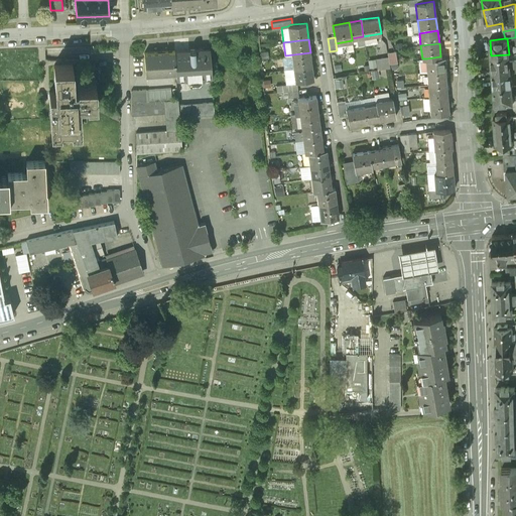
[(196,49),(189,49),(189,50),(185,50),(174,50),(176,73),(176,79),(212,76),(210,48),(199,49),(196,49)]
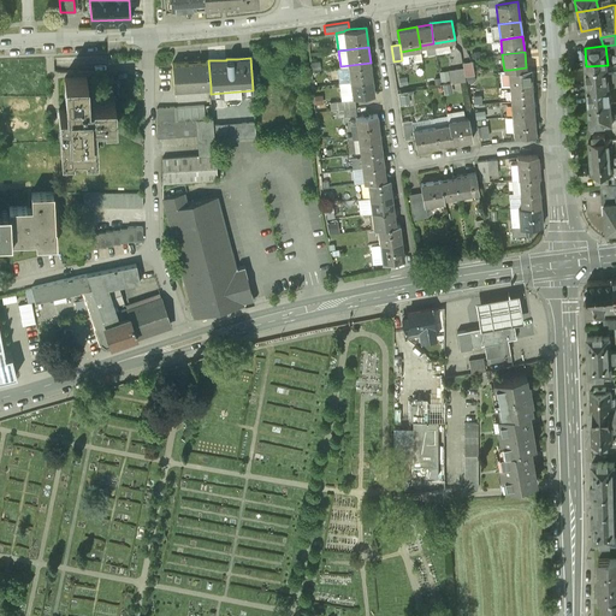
[(208,60),(172,63),(175,89),(176,89),(175,84),(207,82),(207,87),(211,87),(208,60)]
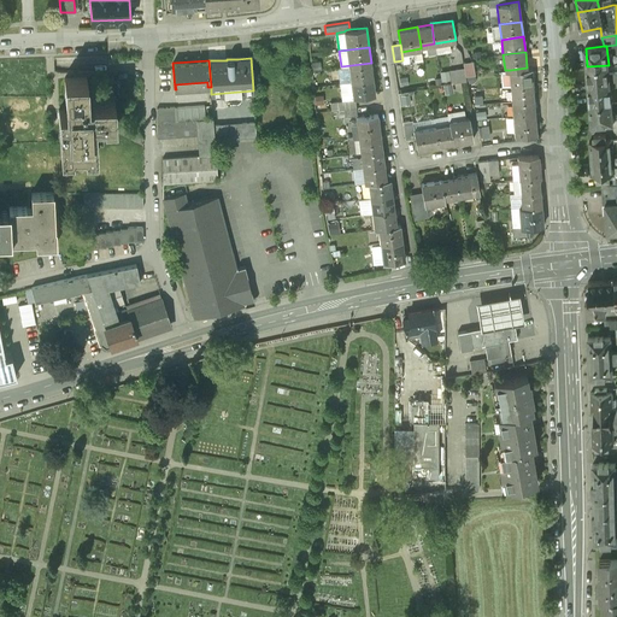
[(341,66),(338,66),(340,82),(372,77),(371,63),(341,66)]
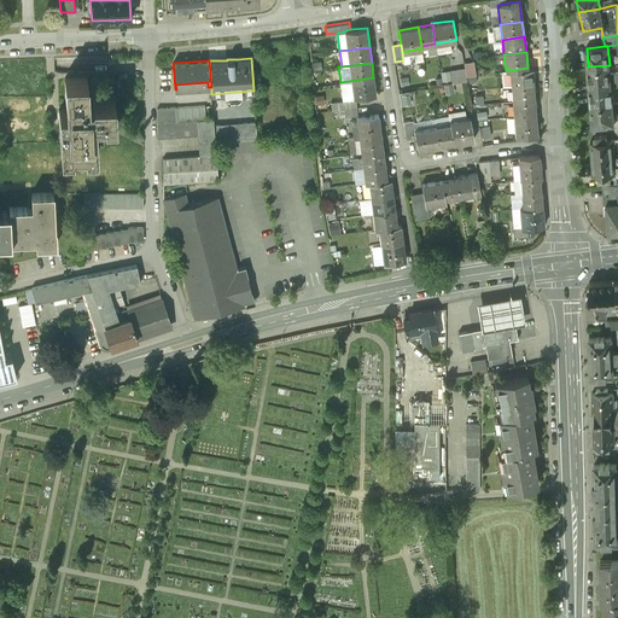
[(610,65),(588,66),(589,86),(611,85),(617,83),(617,71),(610,73),(610,65)]
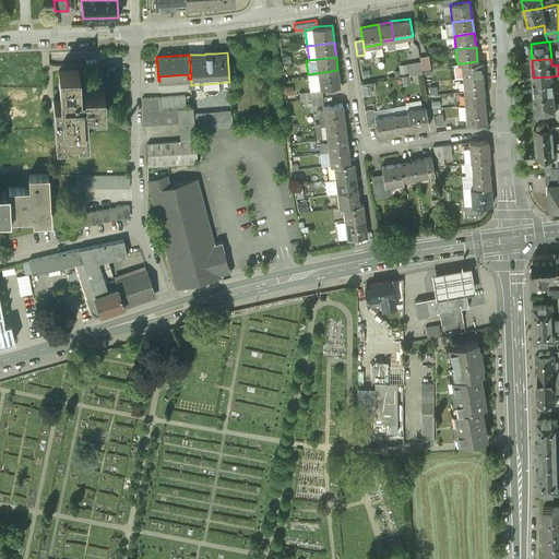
[(420,60),(406,62),(408,74),(423,72),(420,60)]
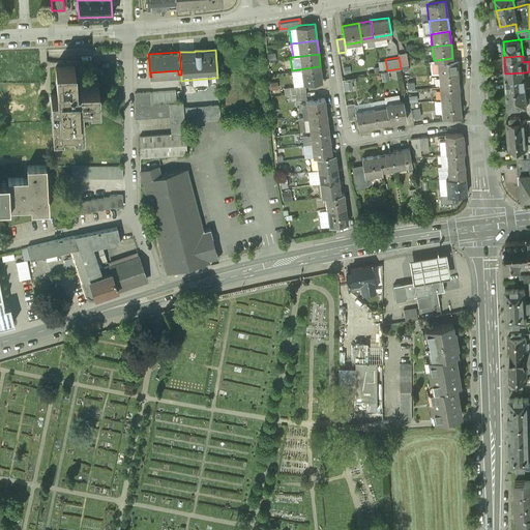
[(452,58),(438,60),(439,74),(458,71),(457,58),(452,58)]
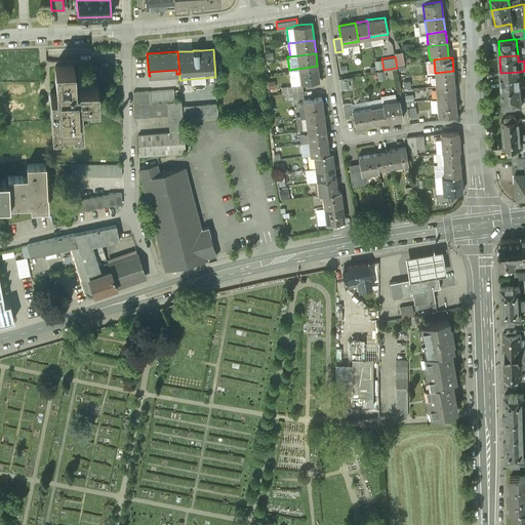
[(74,66),(54,67),(55,85),(59,85),(59,93),(49,93),(51,131),(62,131),(62,127),(72,127),(72,130),(82,130),(81,101),(88,99),(88,105),(98,105),(97,85),(79,85),(79,87),(75,87),(74,66)]
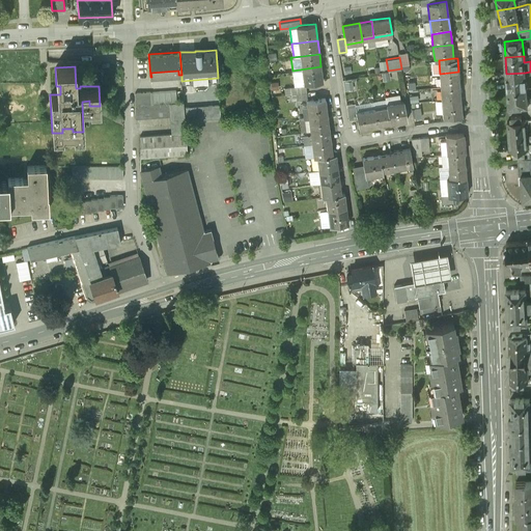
[(320,66),(292,71),(295,86),(305,85),(304,83),(323,80),(320,66)]
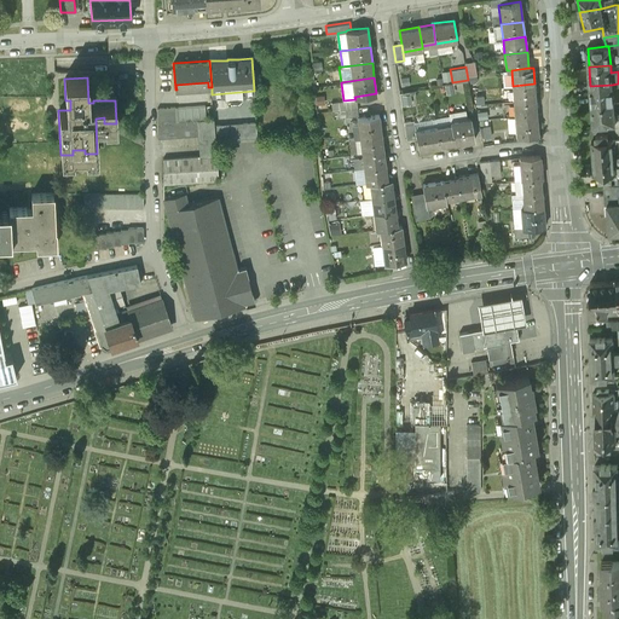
[(534,84),(513,86),(514,100),(536,99),(534,84)]
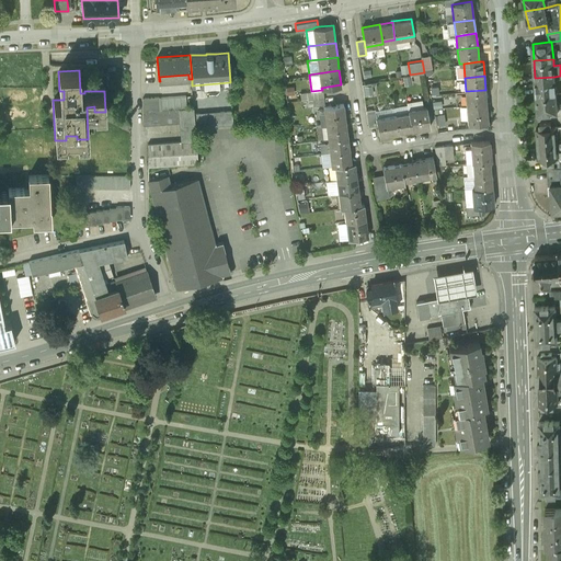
[(554,77),(535,78),(536,94),(556,93),(554,77)]
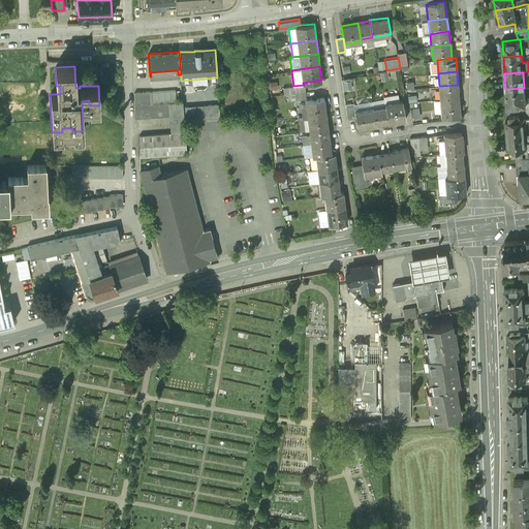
[(293,86),(283,87),(284,94),(292,93),(305,91),(304,85),(293,86)]
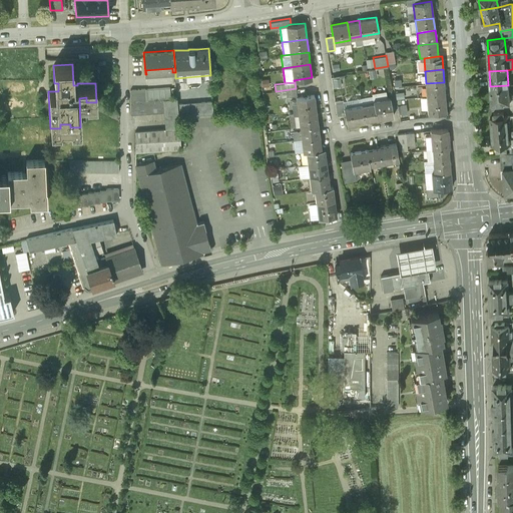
[(444,82),(426,83),(427,96),(445,94),(444,82)]
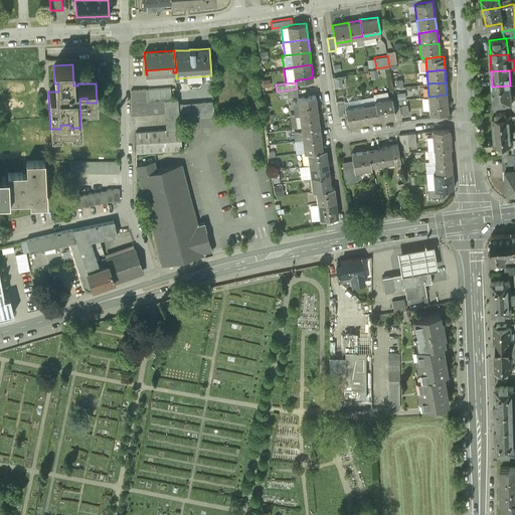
[(510,86),(492,87),(494,103),(511,102),(510,86)]
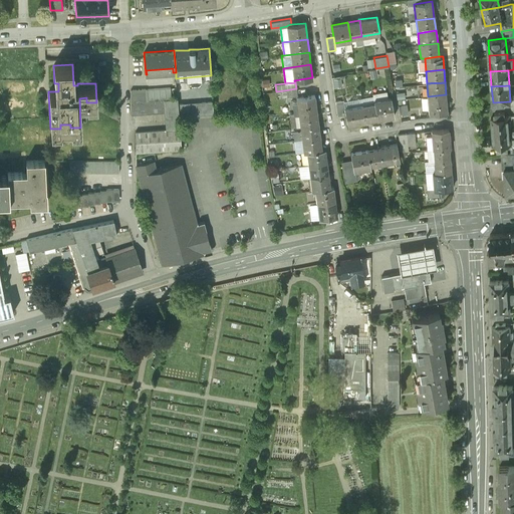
[(170,87),(147,89),(148,100),(171,98),(170,87)]
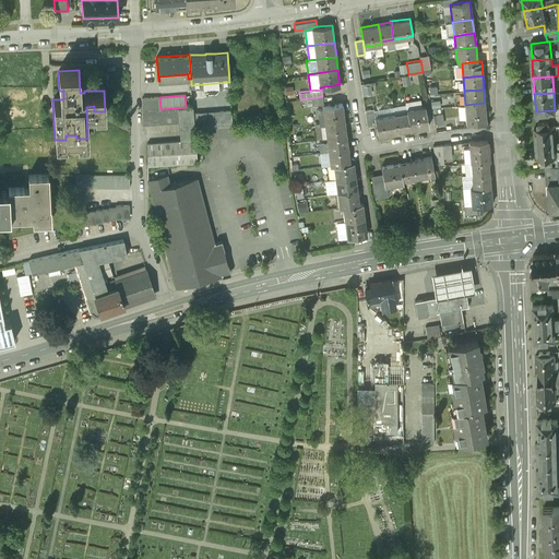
[(193,108),(159,110),(159,96),(141,97),(141,126),(178,122),(179,140),(195,139),(194,129),(193,114),(193,108)]
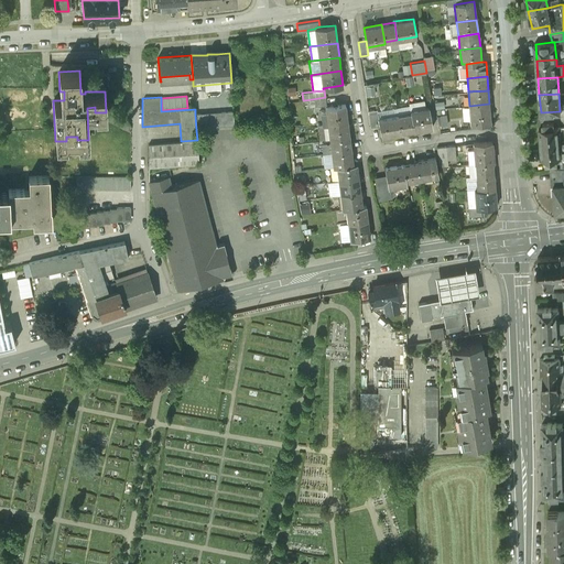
[(325,97),(312,99),(312,106),(326,104),(325,97)]
